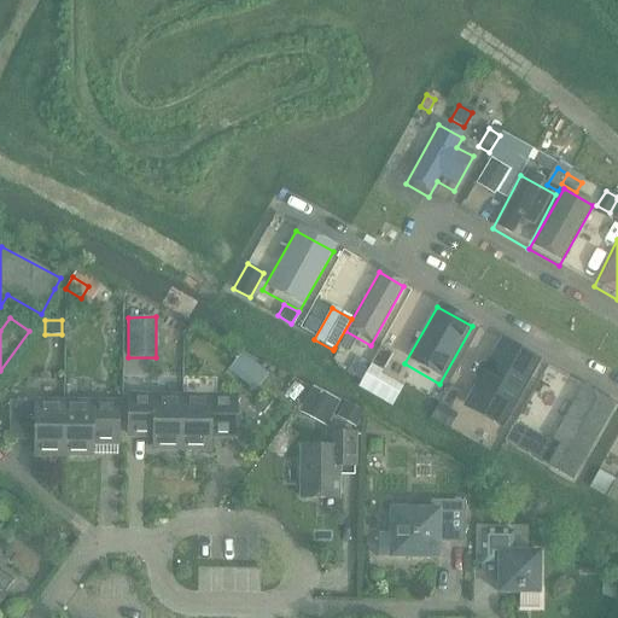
[(336,348),(347,354),(356,338),(345,331),(336,348)]
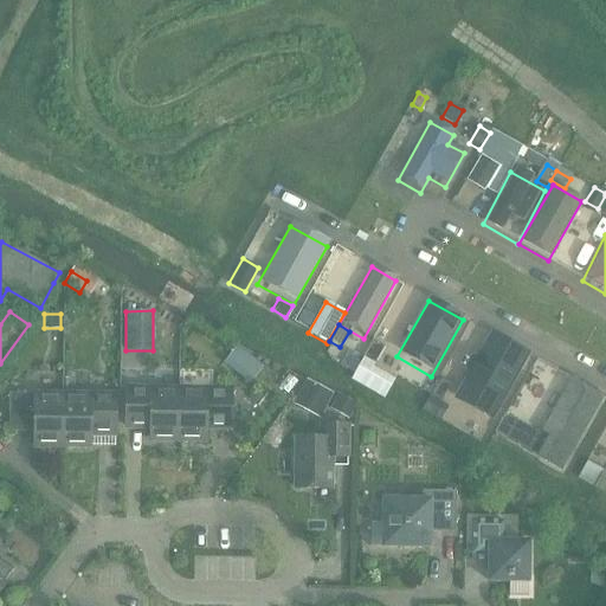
[(373,340),(362,360),(350,380),(384,398),(394,379),(374,367),(385,347),(373,340)]
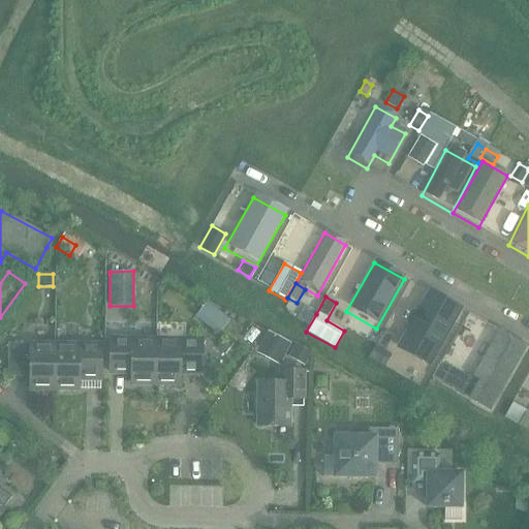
[(456,314),(428,299),(404,340),(433,355),(456,314)]
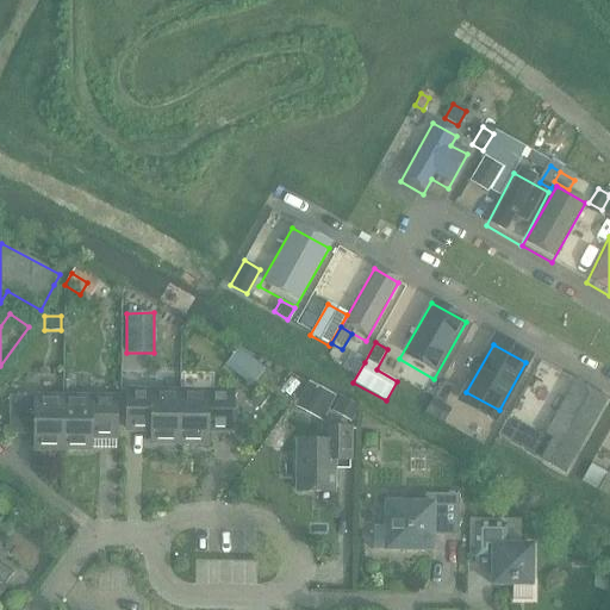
[(253,361),(244,373),(255,381),(265,371),(253,361)]
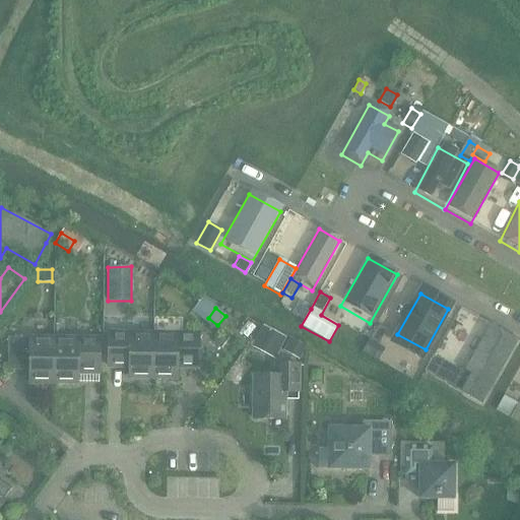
[(518,338),(488,321),(464,362),(495,379),(518,338)]
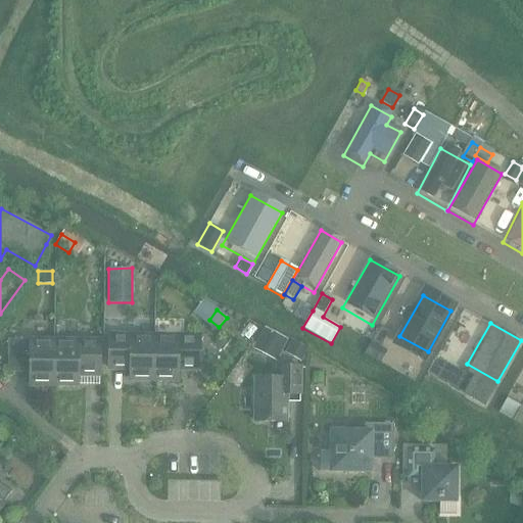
[(381,346),(389,330),(379,325),(371,340),(381,346)]
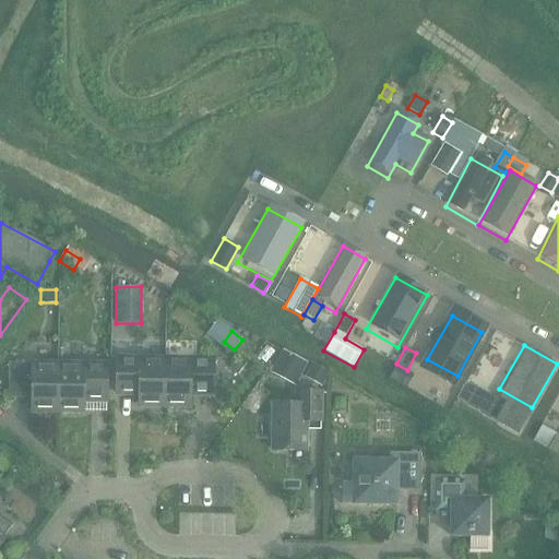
[(281,353),(273,369),(296,381),(305,366),(306,363),(283,351),(281,353)]
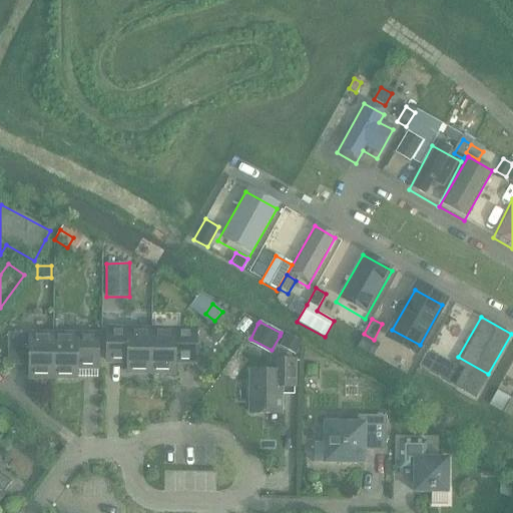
[(126,358),(125,374),(149,374),(149,330),(104,330),(104,362),(105,362),(105,358),(126,358)]
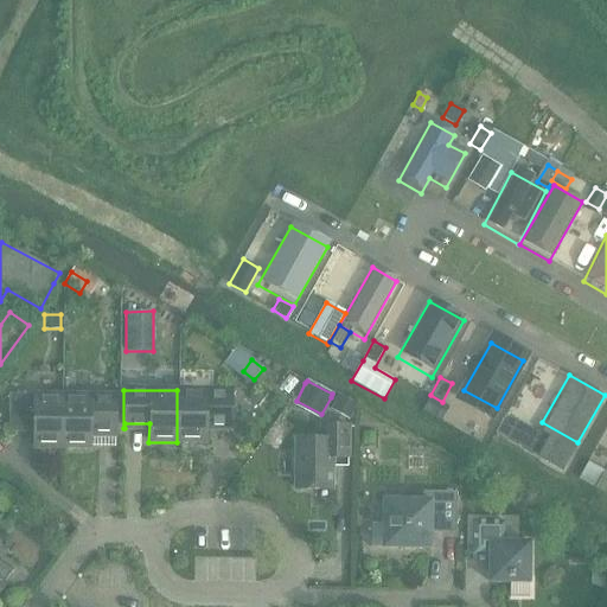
[(204,423),(229,425),(229,429),(230,429),(230,391),(177,390),(177,442),(204,442),(204,423)]
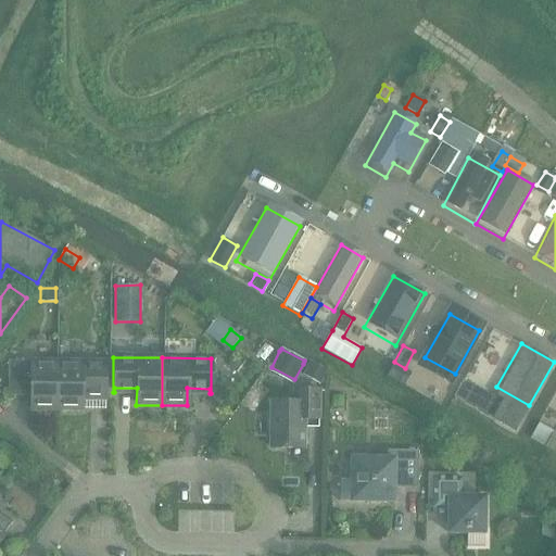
[(393,364),(387,376),(404,386),(412,371),(405,368),(394,362),(393,364)]
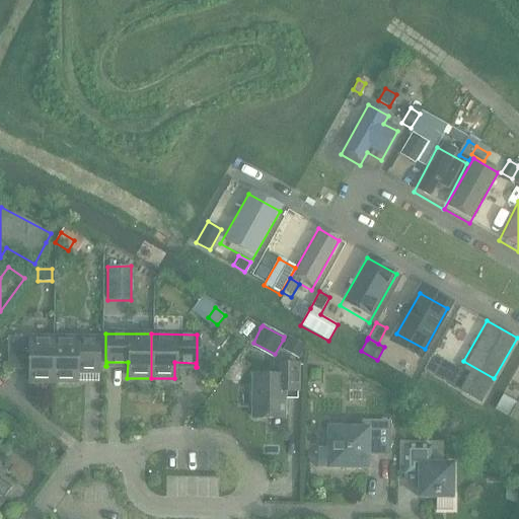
[(28,367),(28,383),(52,383),(53,339),(7,339),(7,371),(8,371),(8,367),(28,367)]
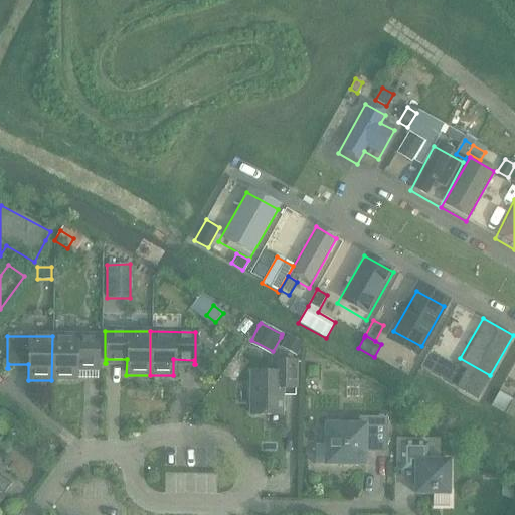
[(96,369),(97,369),(97,337),(52,336),(51,380),(75,380),(75,364),(96,365),(96,369)]
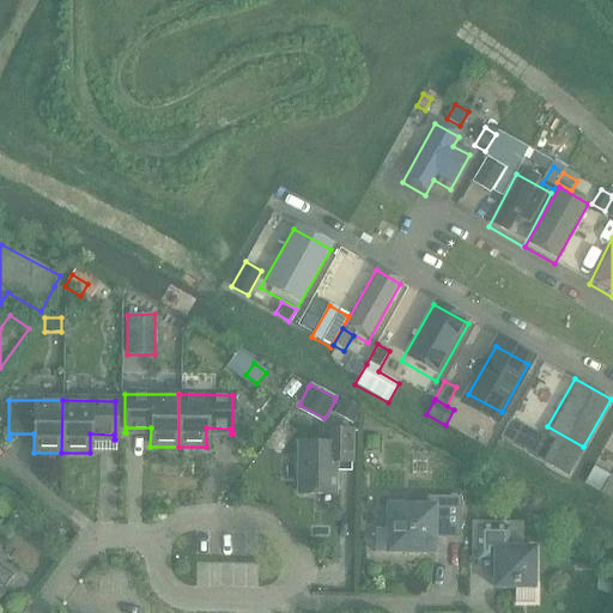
[(339,404),(335,411),(353,420),(358,413),(359,410),(341,400),(339,404)]
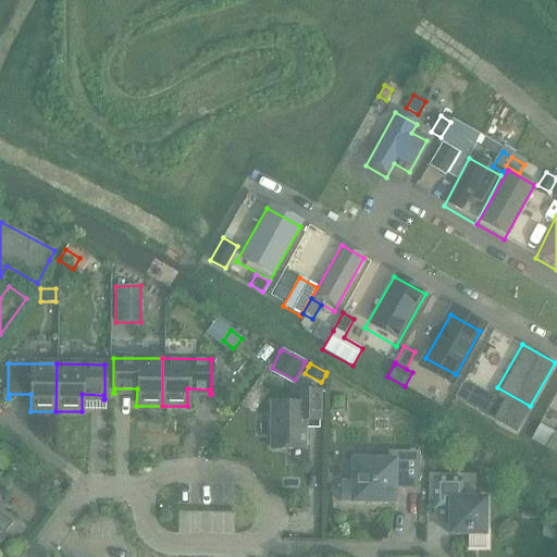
[(466,403),(475,386),(465,380),(455,396),(459,398),(449,412),(474,426),(480,417),(470,410),(472,406),(466,403)]
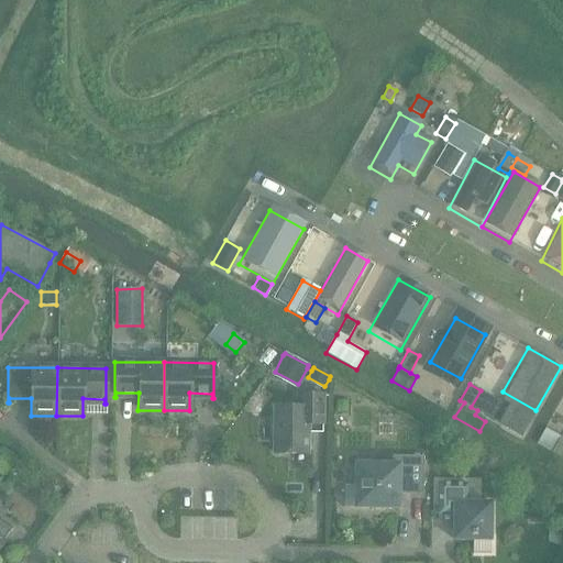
[(273,454),(306,454),(307,424),(321,424),(321,396),(297,396),(297,408),(273,408),(273,454)]
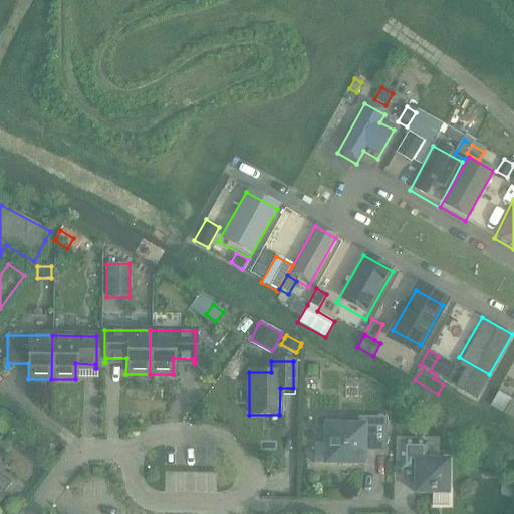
[(458,387),(466,371),(456,366),(448,381),(458,387)]
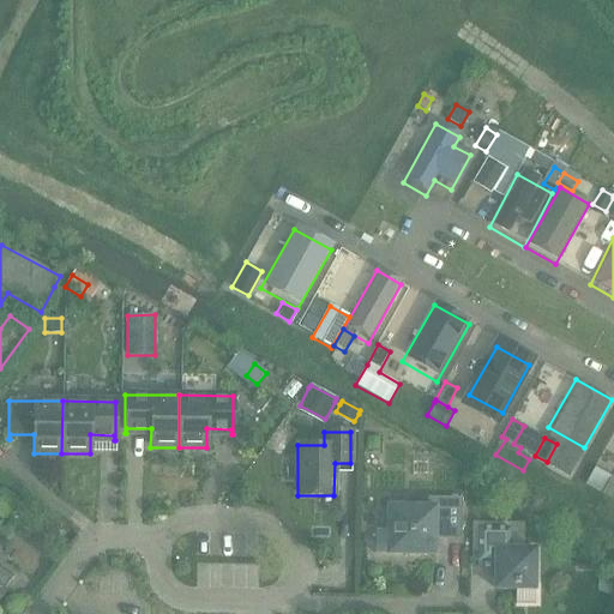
[(613,499),(613,475),(612,475),(602,493),(613,499)]
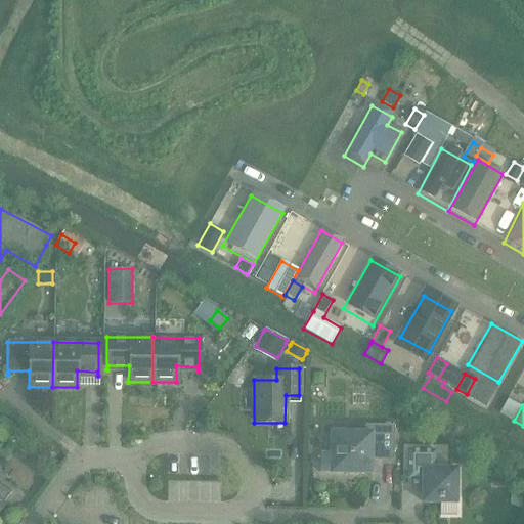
[(324,451),(319,451),(319,472),(330,472),(369,473),(370,454),(392,454),(392,425),(363,425),(363,432),(330,432),(330,436),(324,436),(324,449),(324,451)]
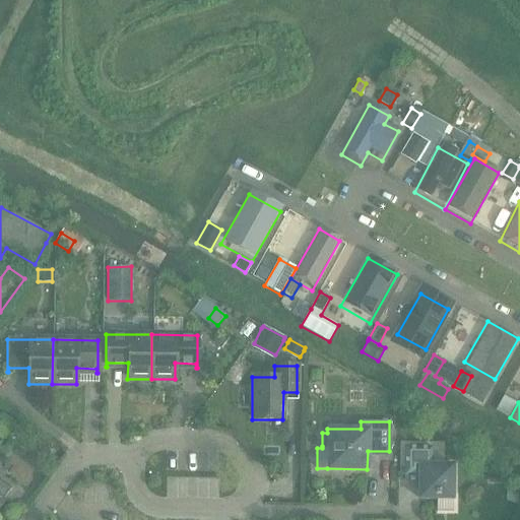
[(49,446),(40,448),(43,457),(52,455),(49,446)]
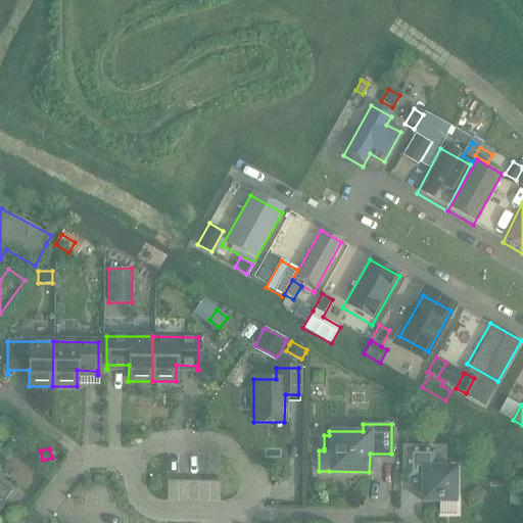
[(420,501),(441,502),(441,496),(455,496),(455,467),(433,467),(433,449),(406,448),(406,477),(420,477),(420,501)]
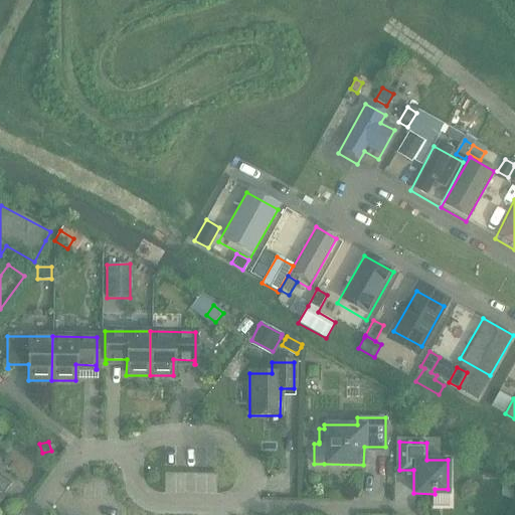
[(0,504),(7,494),(7,493),(6,493),(12,485),(4,479),(8,475),(0,469),(0,504)]
